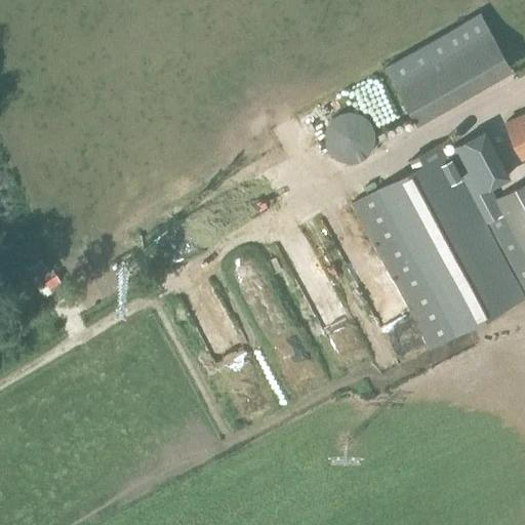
[(382,62),(412,114),(507,61),(477,8),(382,62)]
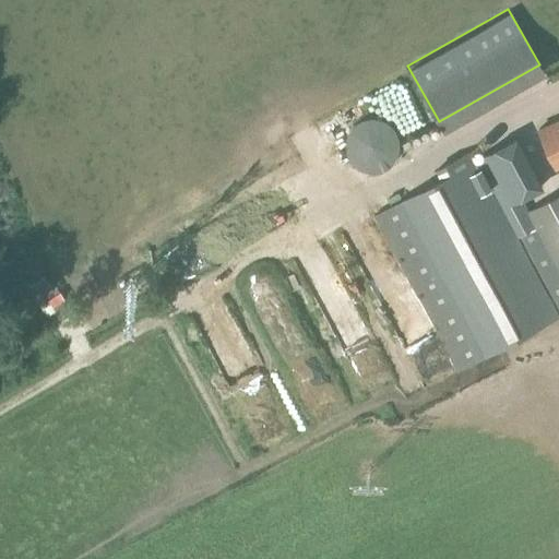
[(364,113),(341,135),(366,159),(388,135),(364,113)]
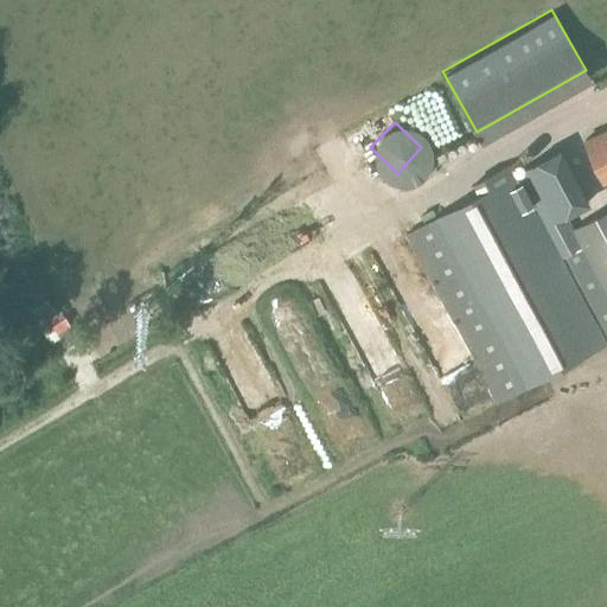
[(606,132),(586,141),(604,183),(606,180),(606,132)]
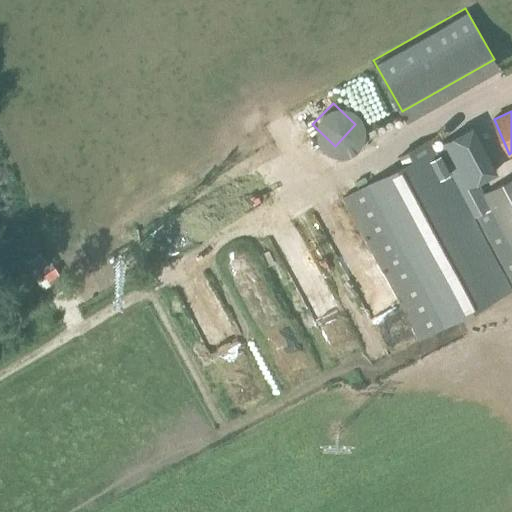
[(511,289),(474,216),(491,208),(484,194),(485,193),(478,181),(497,171),(473,128),(436,148),(432,139),(400,156),(404,164),(343,196),(418,337),(511,289)]
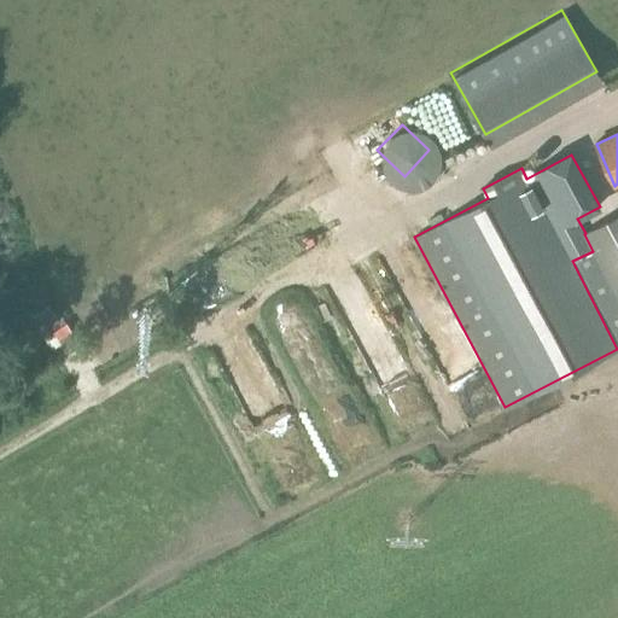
[(617,215),(586,233),(584,234),(593,251),(617,298),(617,215)]
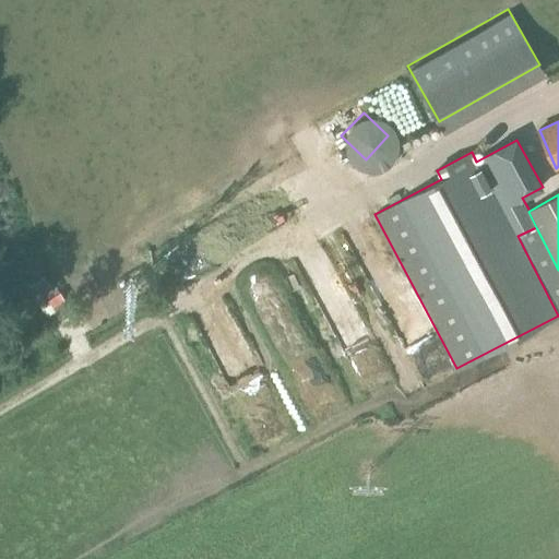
[(47,305),(60,297),(51,284),(39,292),(47,305)]
